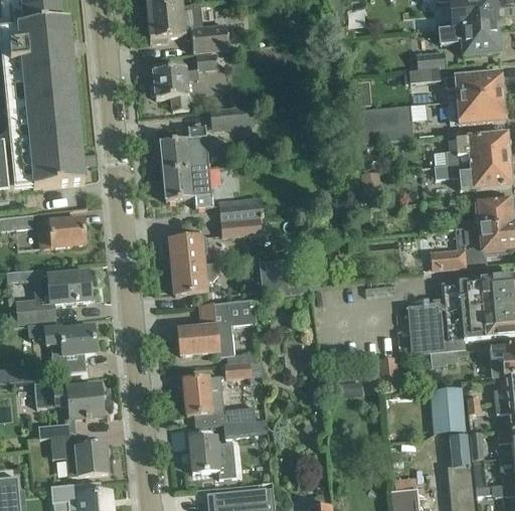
[(21,0),(24,24),(17,25),(19,44),(8,45),(9,62),(20,61),(33,188),(83,183),(68,20),(62,21),(59,0),(21,0)]
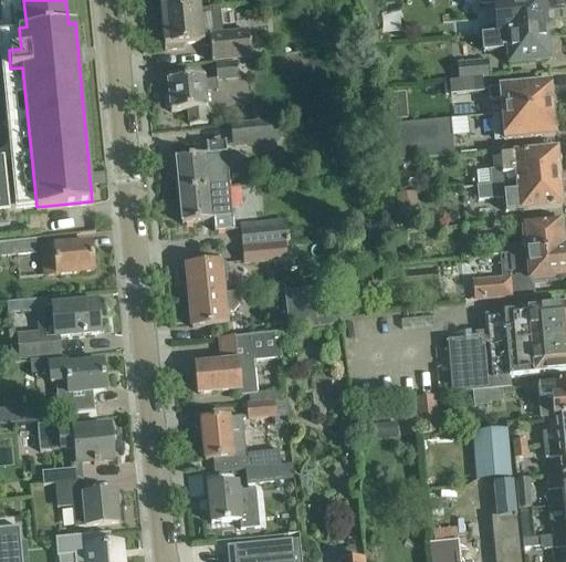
[(159,0),(160,10),(200,7),(199,0),(159,0)]
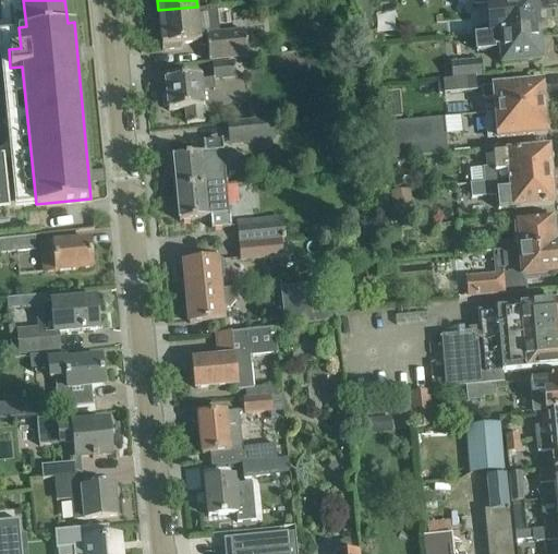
[(489,29),(537,26),(534,0),(475,0),(475,2),(487,1),(489,22),(474,23),(475,32),(490,31),(489,29)]
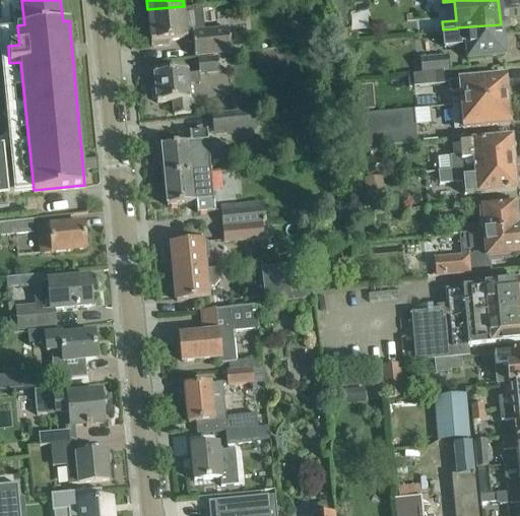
[(201,4),(184,6),(147,9),(151,44),(169,42),(169,37),(187,36),(186,28),(192,27),(203,26),(201,4)]
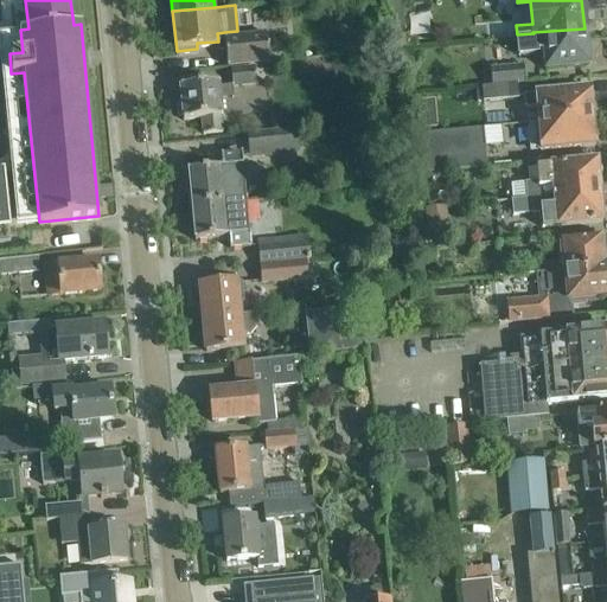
[(237,31),(224,32),(228,62),(267,57),(263,29),(237,31)]
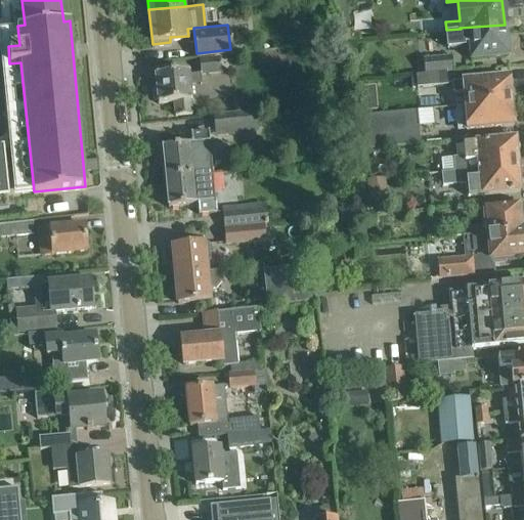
[(461,29),(446,30),(447,45),(464,44),(463,42),(470,41),(472,56),(507,53),(505,25),(460,28),(461,29)]
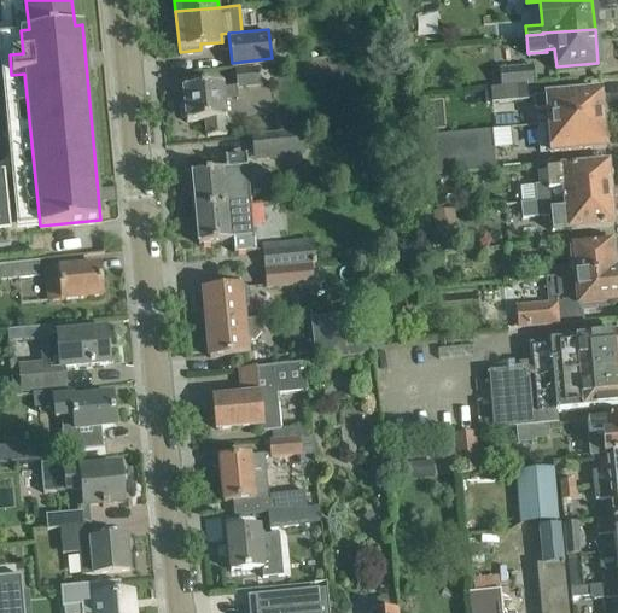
[(260,81),(258,63),(235,65),(238,83),(260,81)]
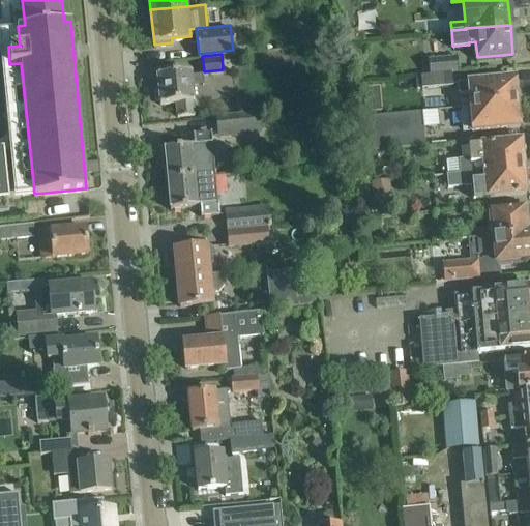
[(430,69),(458,67),(457,54),(429,56),(430,69)]
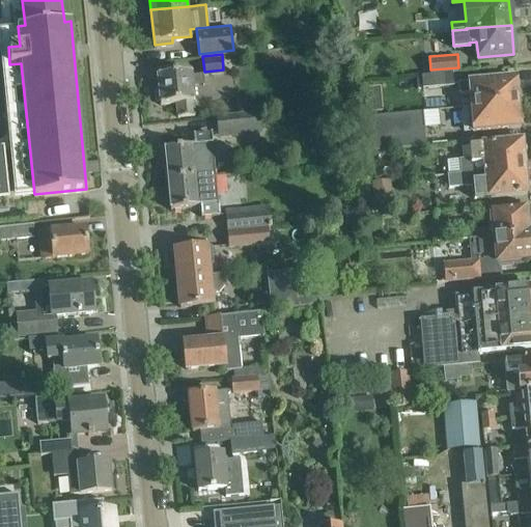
[(177,114),(194,112),(193,99),(190,68),(158,72),(160,102),(176,101),(177,114)]
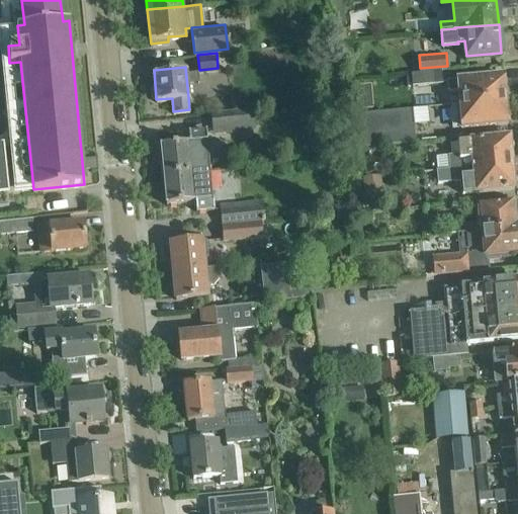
[(442,79),(441,68),(414,70),(415,81),(442,79)]
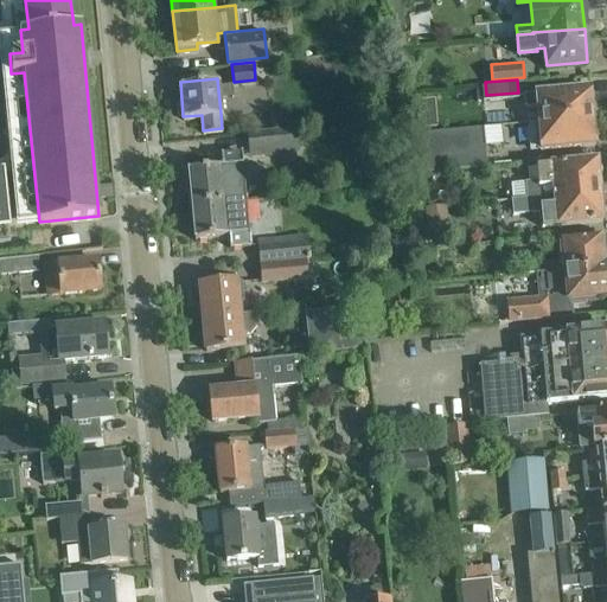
[(538,117),(592,113),(589,84),(523,90),(524,102),(536,101),(538,117)]
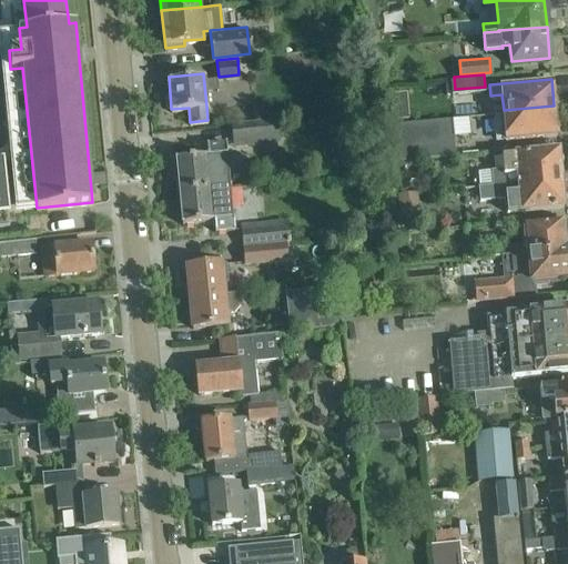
[(554,106),(504,110),(493,111),(495,139),(557,133),(554,106)]
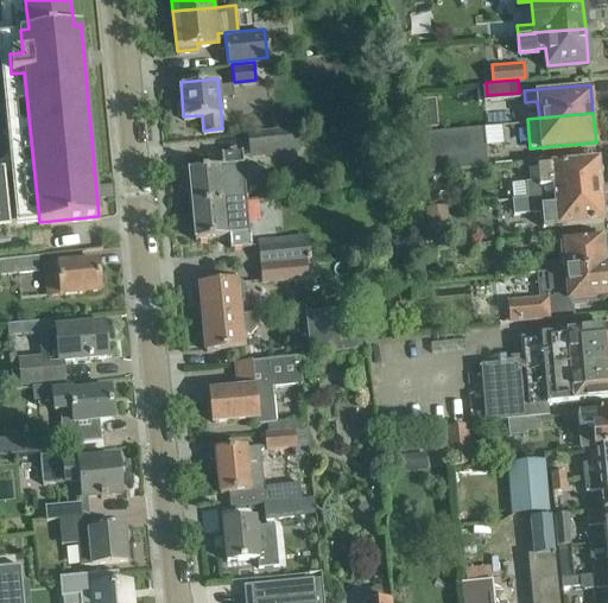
[(483,124),(468,126),(423,131),(426,169),(487,163),(483,124)]
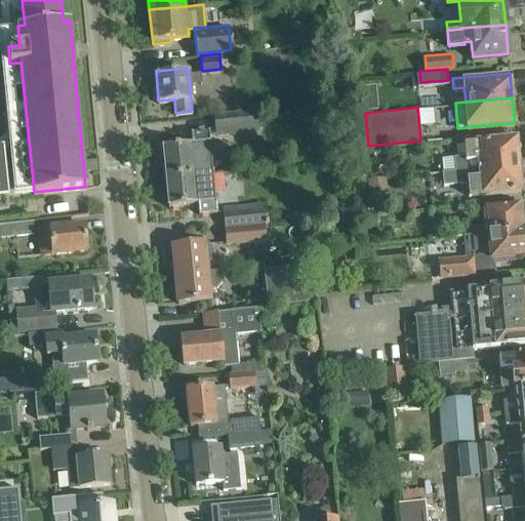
[(257,128),(255,108),(213,112),(215,132),(257,128)]
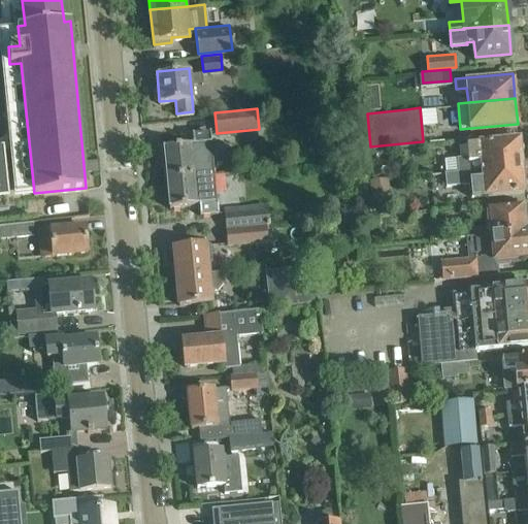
[(209,130),(203,131),(192,132),(193,141),(163,144),(166,175),(213,170),(209,130)]
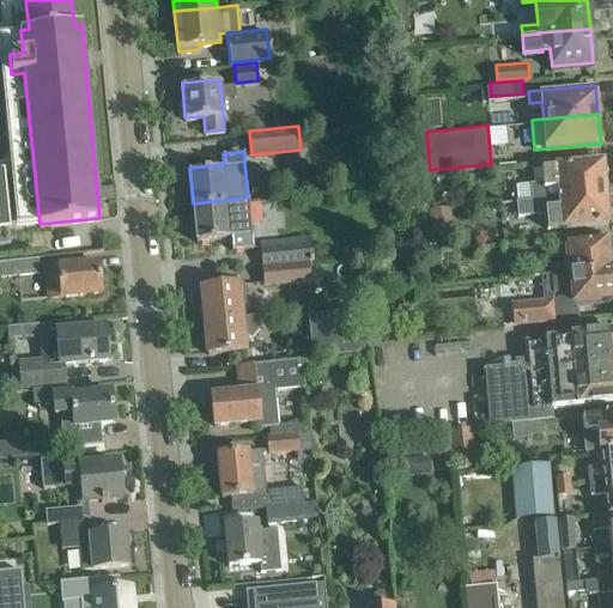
[(532,196),(605,189),(602,159),(557,163),(541,165),(542,180),(530,181),(532,196)]
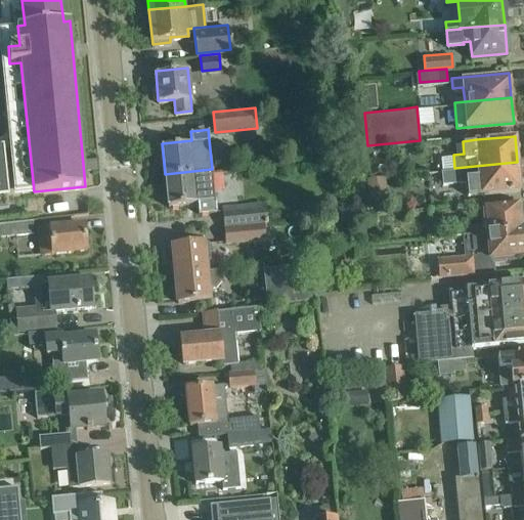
[(2,145),(0,145),(0,207),(8,207),(2,145)]
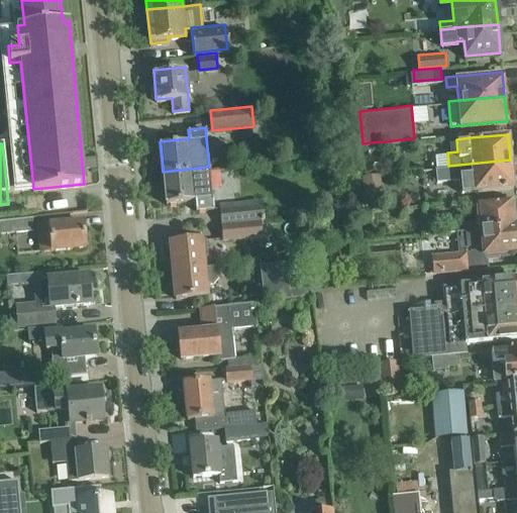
[(513,186),(510,160),(448,166),(449,179),(460,178),(461,191),(475,190),(493,188),(513,186)]
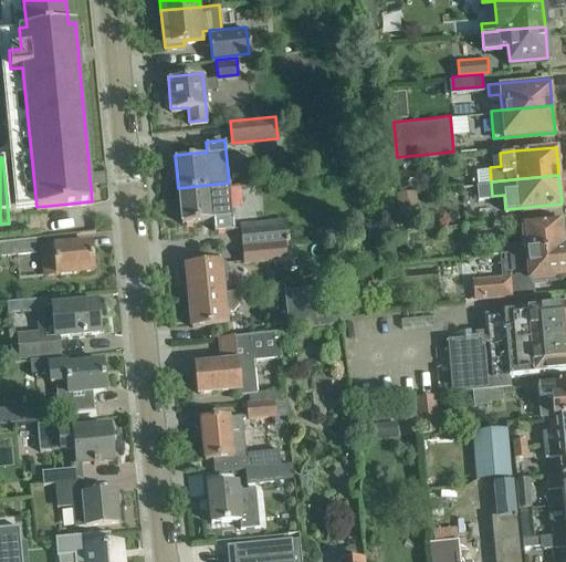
[(94,190),(105,189),(104,178),(93,179),(94,190)]
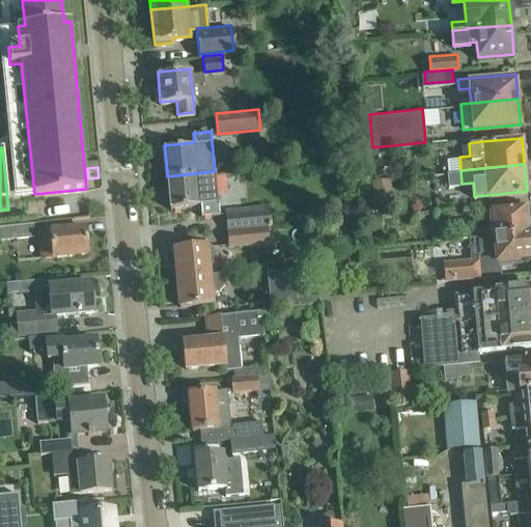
[(219,212),(215,171),(167,176),(170,207),(199,204),(200,214),(219,212)]
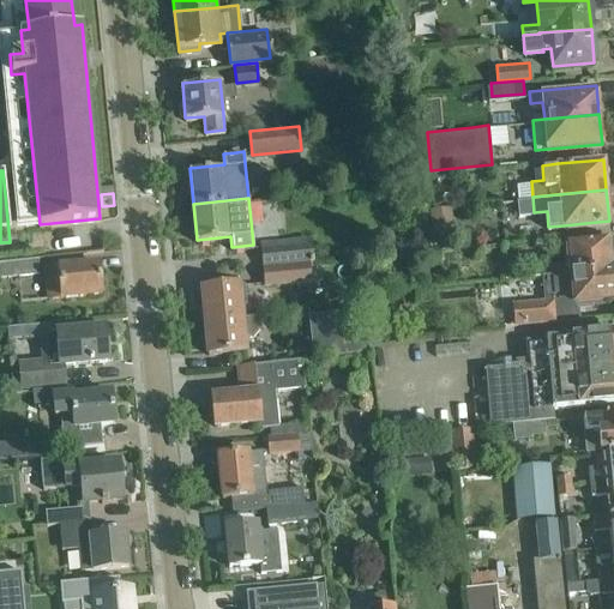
[(450,205),(431,206),(434,240),(453,237),(450,205)]
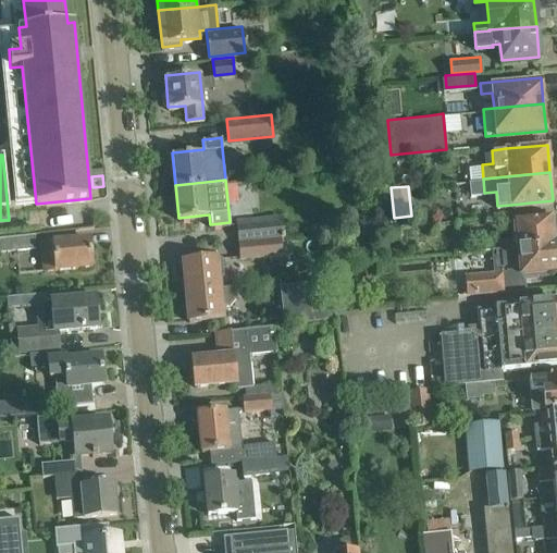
[(238,241),(280,236),(280,235),(285,235),(284,213),(237,218),(238,241)]
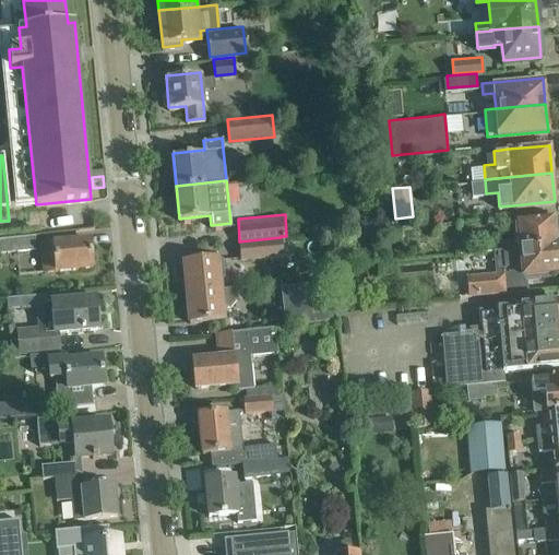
[(496,236),(482,237),(483,248),(495,247),(501,247),(502,250),(520,249),(520,248),(558,245),(558,241),(556,241),(554,215),(532,217),(515,219),(518,239),(501,241),(501,240),(496,236)]
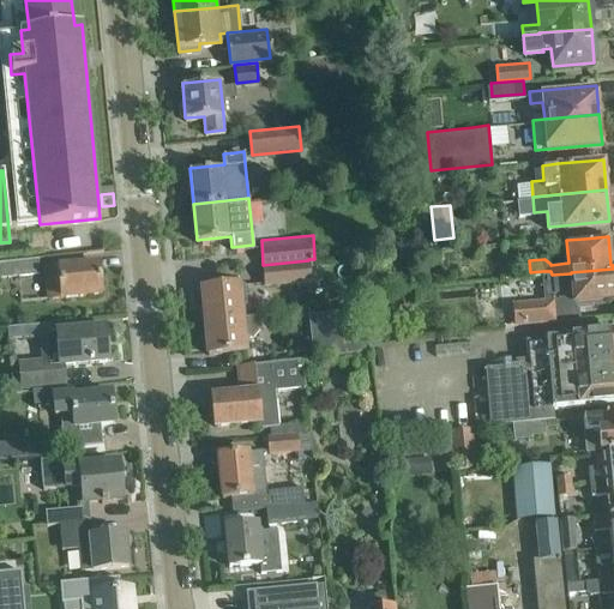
[(0,273),(38,271),(37,255),(0,259),(0,273)]
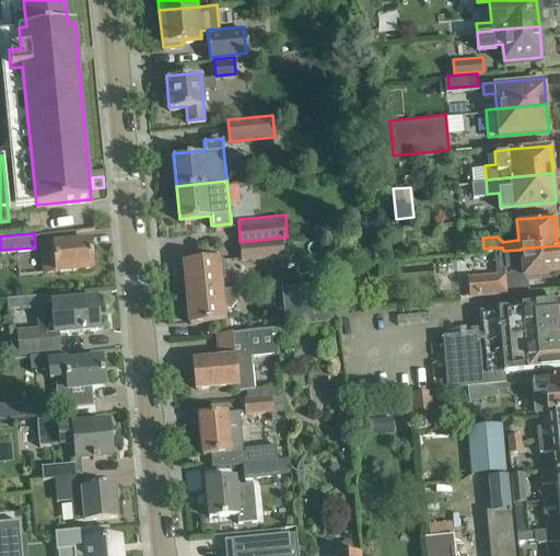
[(55,269),(71,267),(93,265),(90,238),(43,242),(44,256),(54,255),(55,269)]
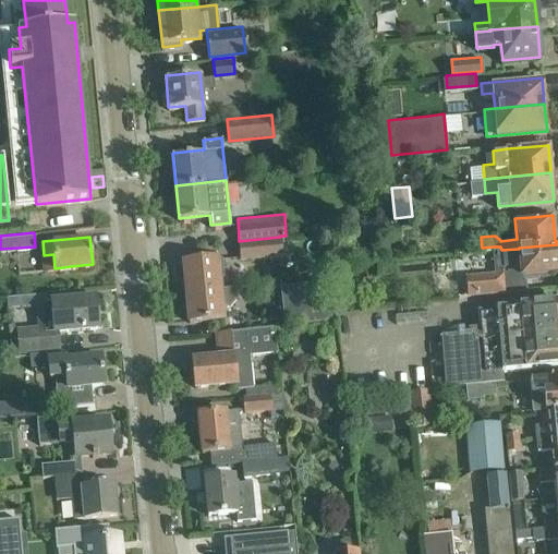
[(280,237),(239,241),(241,257),(281,254),(280,237)]
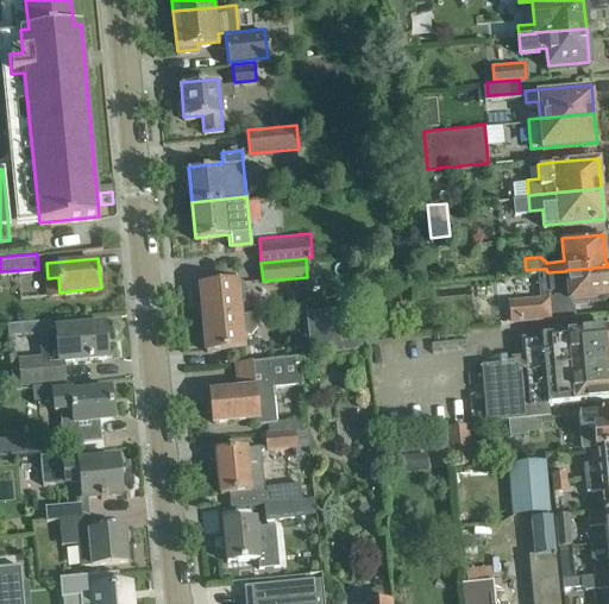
[(546,269),(539,269),(541,296),(548,295),(550,303),(575,300),(584,300),(584,297),(608,294),(608,274),(608,266),(566,270),(566,271),(547,272),(546,269)]
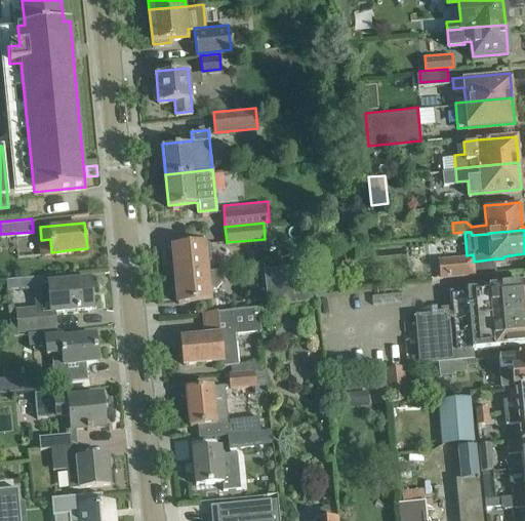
[(175,273),(207,269),(206,258),(211,257),(209,240),(172,244),(175,273)]
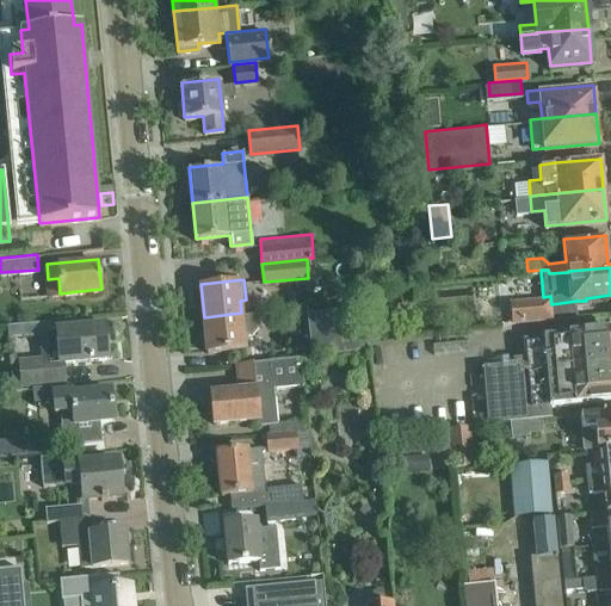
[(543,297),(510,301),(512,320),(578,314),(576,301),(551,304),(550,296),(543,297)]
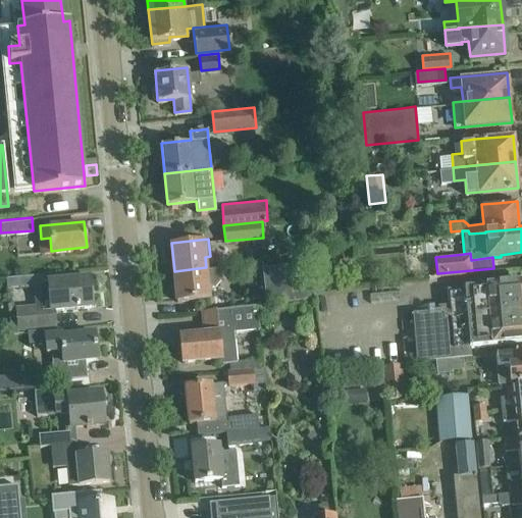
[(308,261),(263,266),(265,285),(310,279),(308,261)]
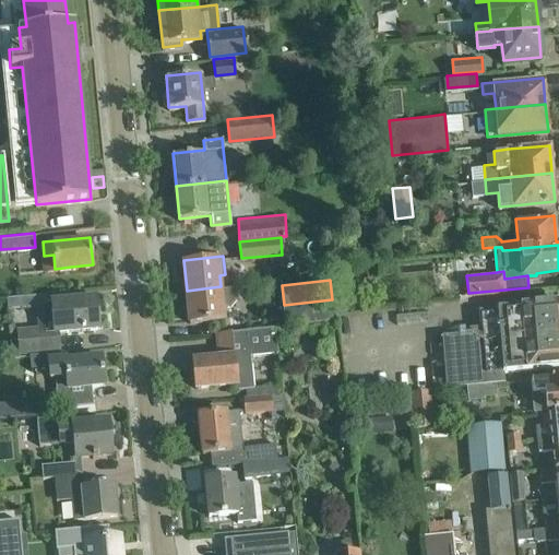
[(236,285),(221,286),(187,291),(189,320),(224,317),(223,304),(232,303),(237,297),(236,285)]
